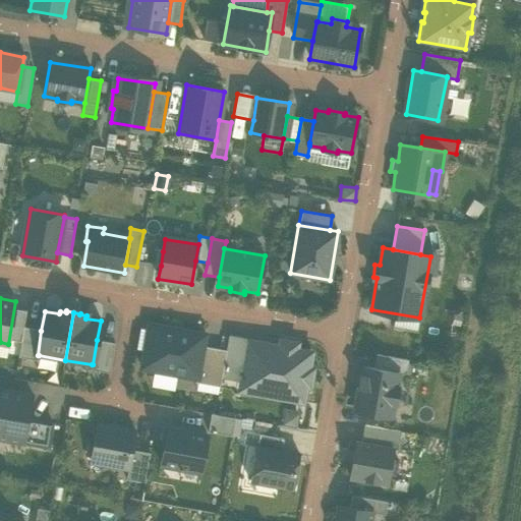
[(196,378),(197,379),(203,346),(205,335),(149,325),(141,368),(196,378)]
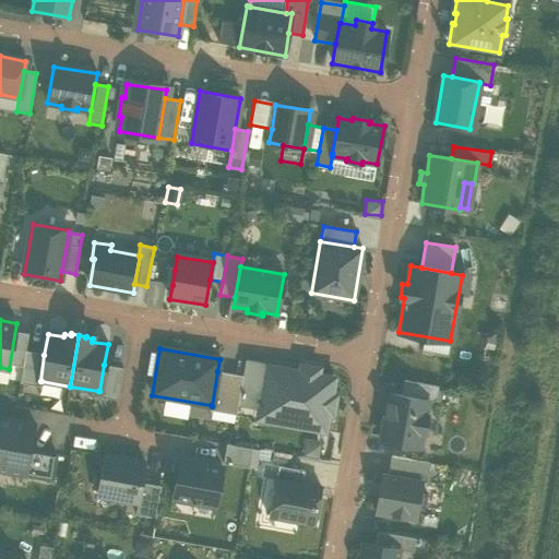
[(40,381),(44,355),(25,352),(20,384),(40,388),(42,381),(40,381)]
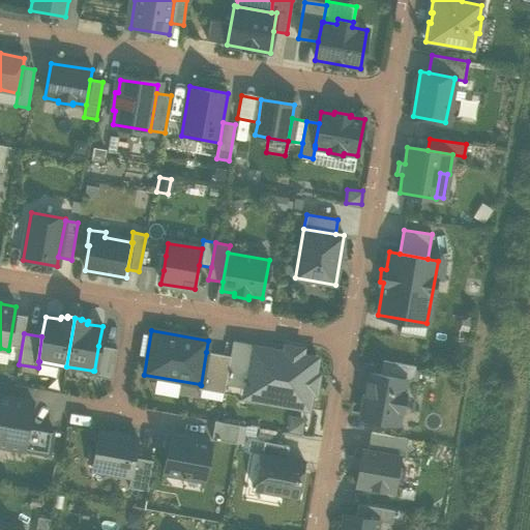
[(243,384),(248,381),(253,348),(233,345),(231,356),(226,381),(243,384)]
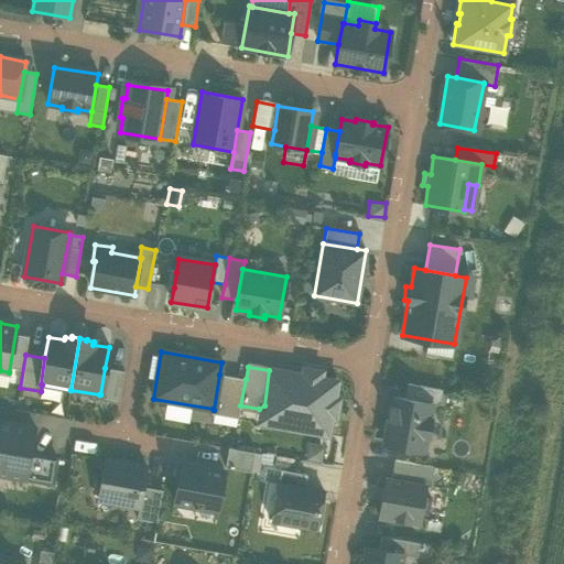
[(123,371),(105,368),(100,394),(99,394),(98,401),(118,404),(123,371)]
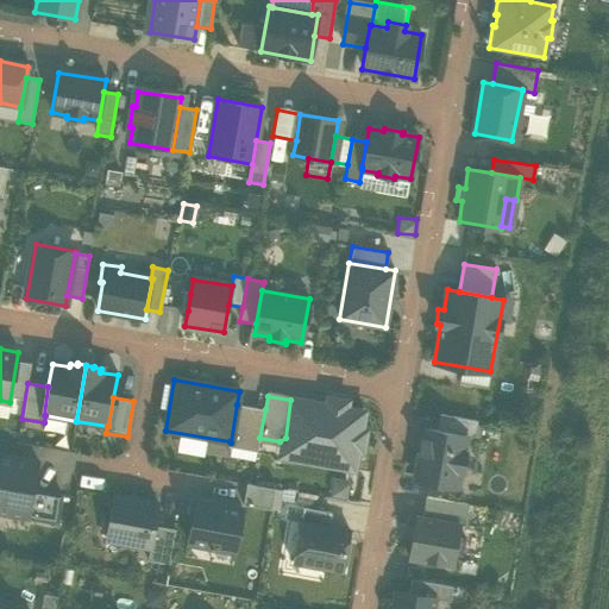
[(300,459),(353,469),(357,450),(362,451),(364,432),(359,431),(363,413),(345,409),(346,405),(328,402),(328,407),(290,400),(286,438),(295,439),(302,447),(300,459)]
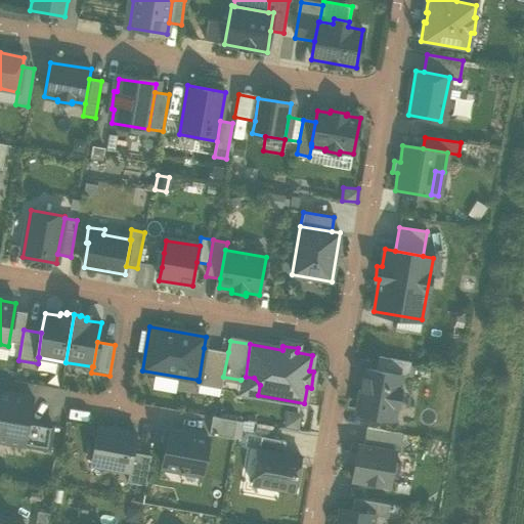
[(228,352),(204,348),(199,381),(198,380),(197,385),(221,389),(223,377),(228,352)]
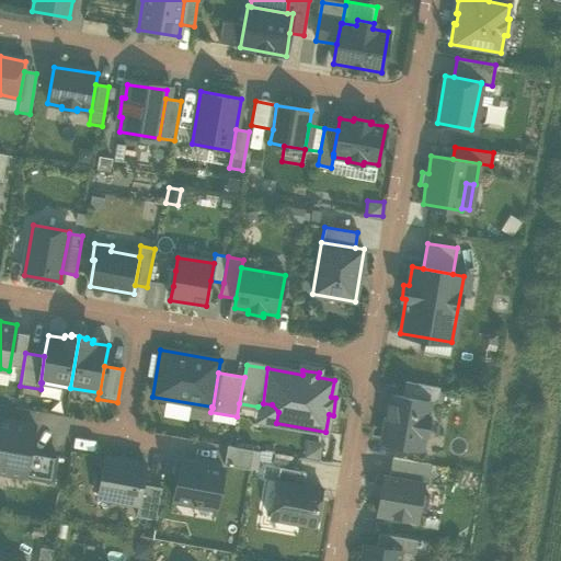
[(405,381),(402,397),(430,401),(436,402),(439,388),(405,381)]
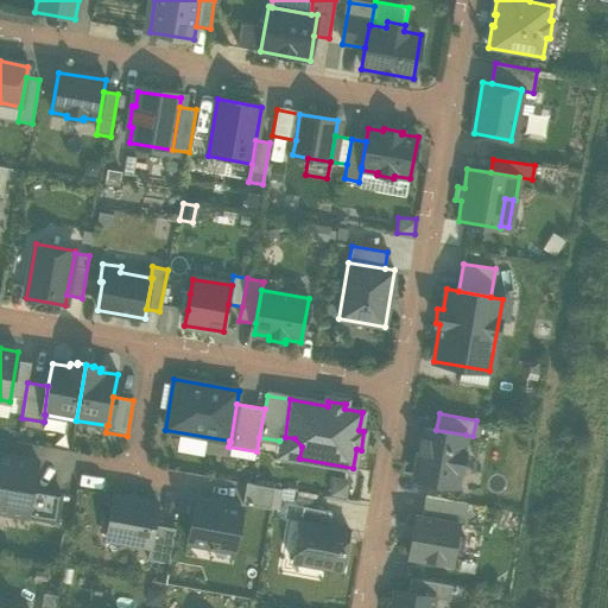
[(436,430),(422,428),(413,479),(456,486),(460,470),(462,470),(466,451),(463,451),(466,435),(436,430)]
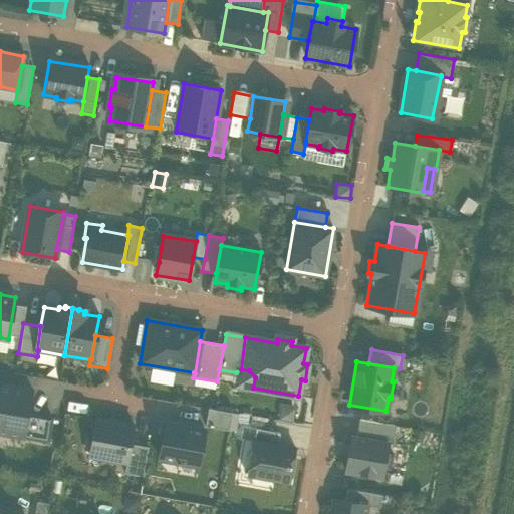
[(0,432),(24,437),(28,414),(32,390),(0,383),(0,432)]
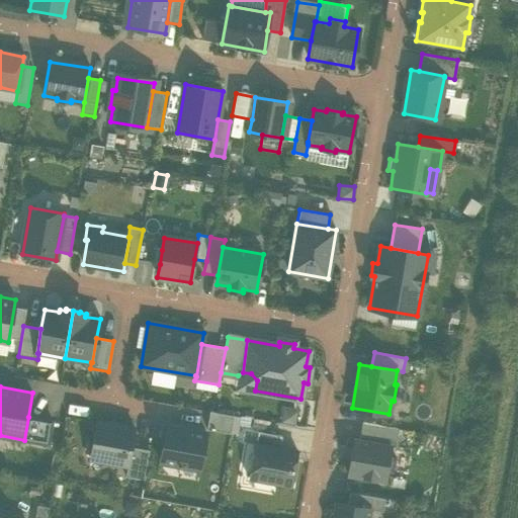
[(304,403),(279,402),(278,422),(303,423),(304,403)]
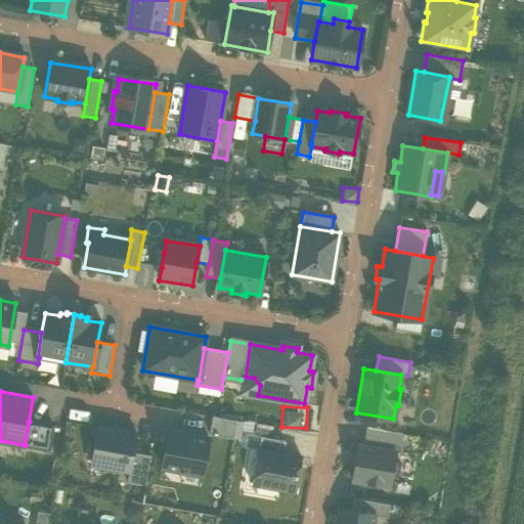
[(236,421),(212,417),(209,435),(233,439),(236,421)]
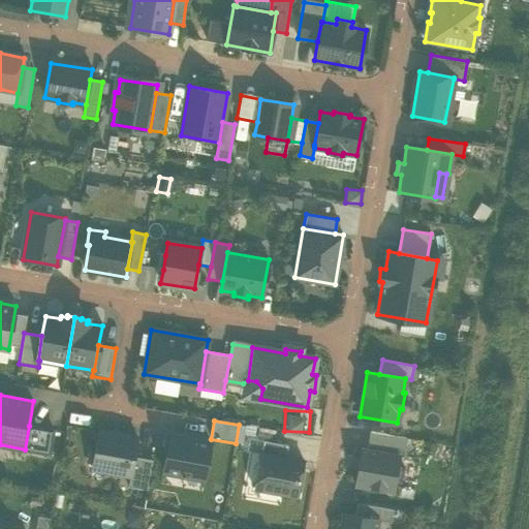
[(29,426),(25,449),(49,454),(53,431),(29,426)]
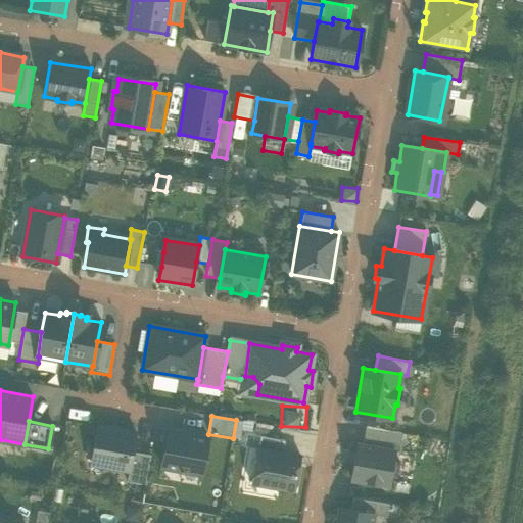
[(91,464),(129,470),(133,452),(136,433),(97,427),(91,464)]
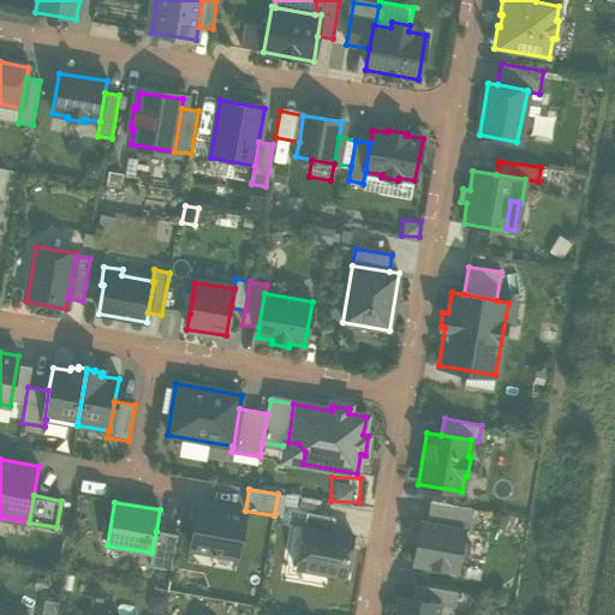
[(429,502),(425,524),(465,530),(469,531),(472,509),(429,502)]
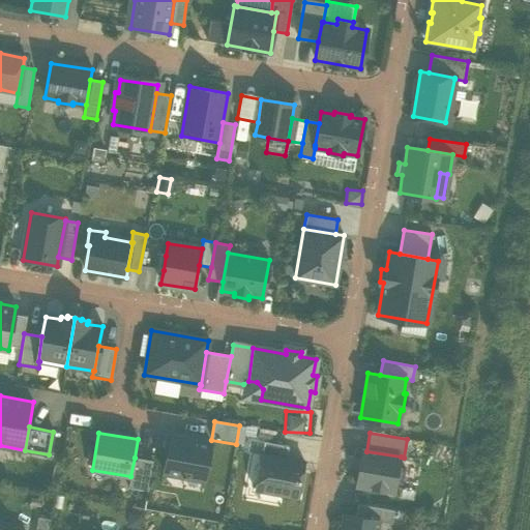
[(164,473),(205,480),(211,443),(200,441),(200,439),(182,436),(181,439),(170,437),(164,473)]
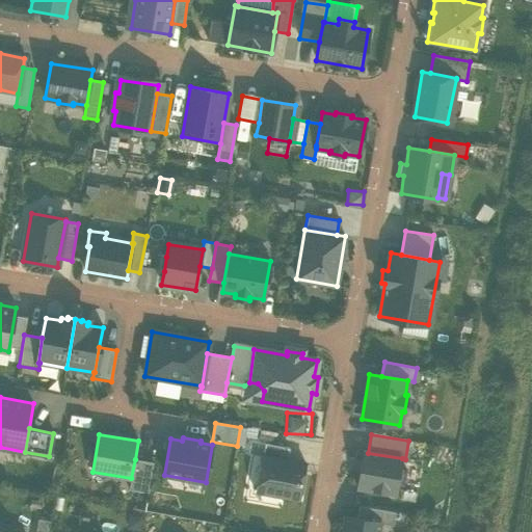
[(262,456),(287,460),(289,448),(250,442),(248,454),(262,456)]
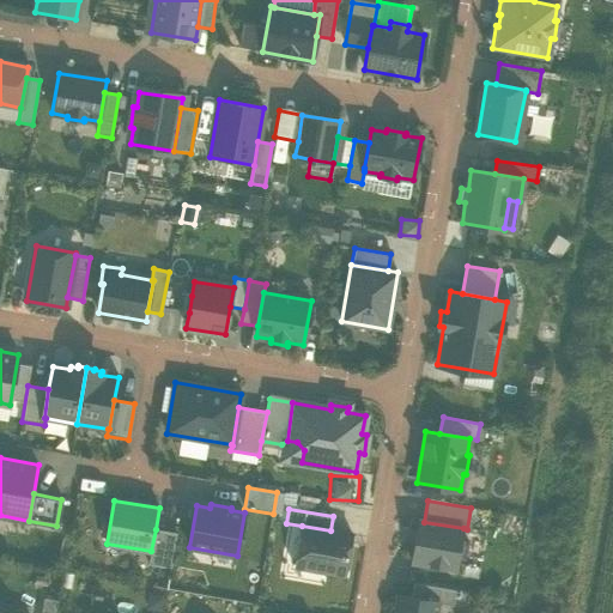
[(424,522),(419,521),(412,562),(455,569),(457,557),(465,558),(468,541),(461,540),(463,528),(424,522)]
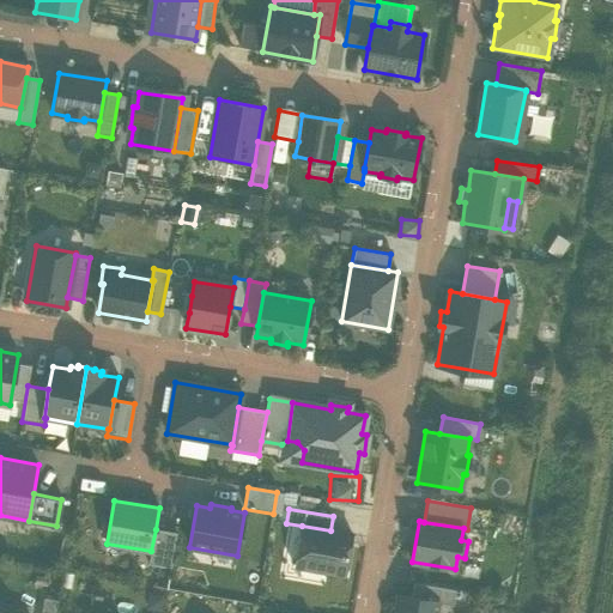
[(295,566),(345,575),(352,534),(331,530),(302,526),(295,566)]
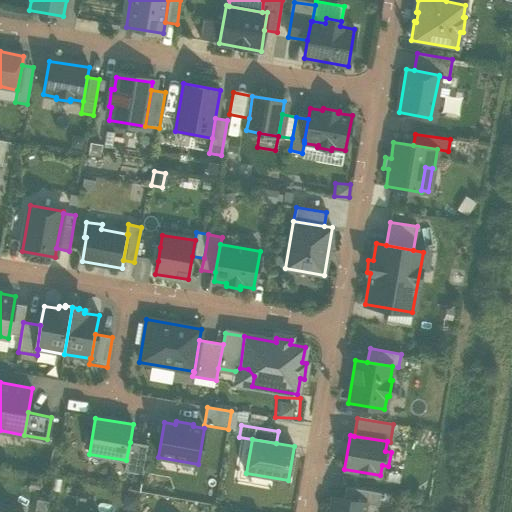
[(130,442),(126,460),(124,471),(142,475),(148,445),(130,442)]
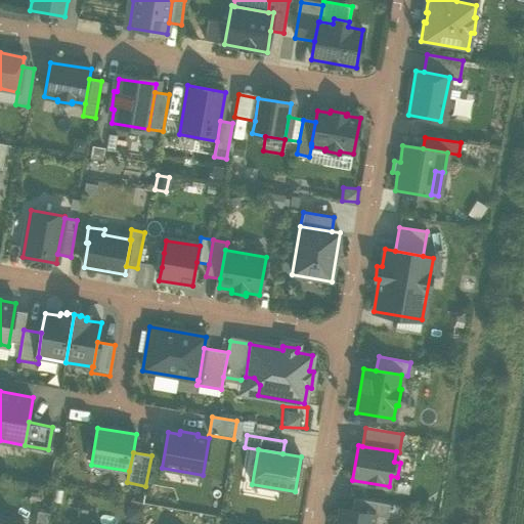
[(353,497),(351,510),(374,514),(374,515),(387,517),(389,504),(353,497)]
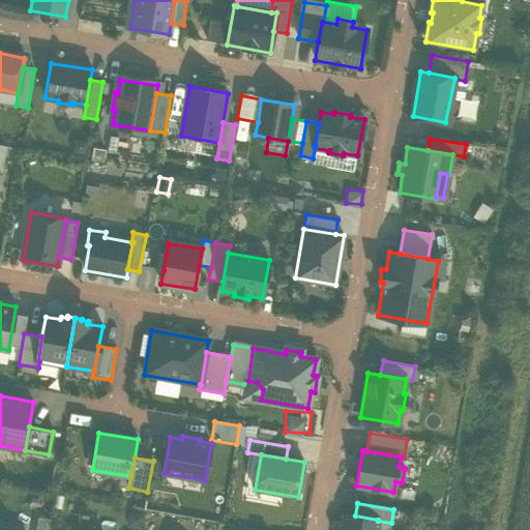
[(376,529),(378,521),(378,520),(355,516),(344,513),(340,529),(376,529)]
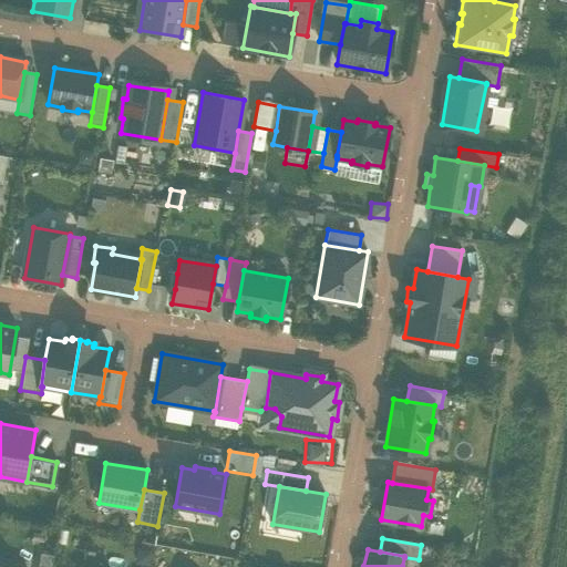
[(51,566),(54,556),(41,554),(38,566),(51,566)]
